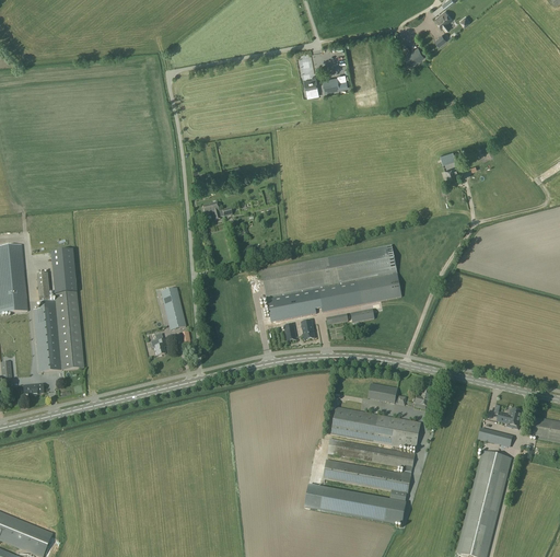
[(451,28),(447,24),(445,22),(452,16),(445,9),(435,16),(442,24),(441,25),(443,28),(444,27),(447,32),(451,28)]
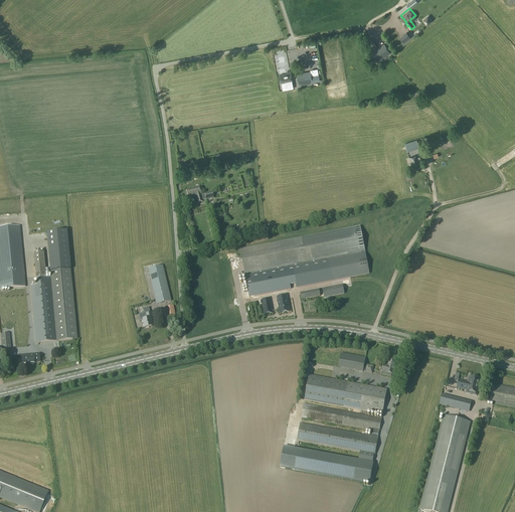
[(396,24),(390,30),(396,37),(403,31),(396,24)]
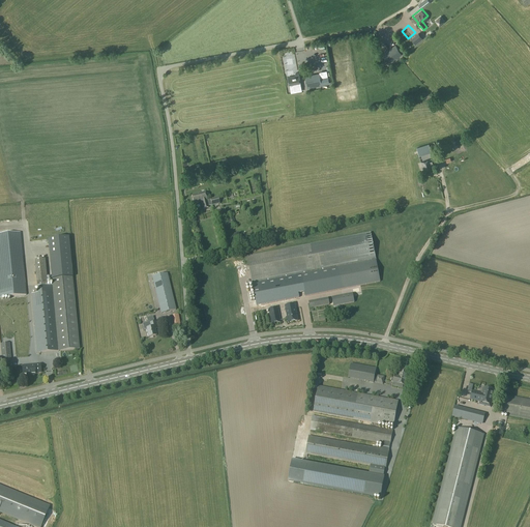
[(422,35),(419,31),(412,36),(416,40),(422,35)]
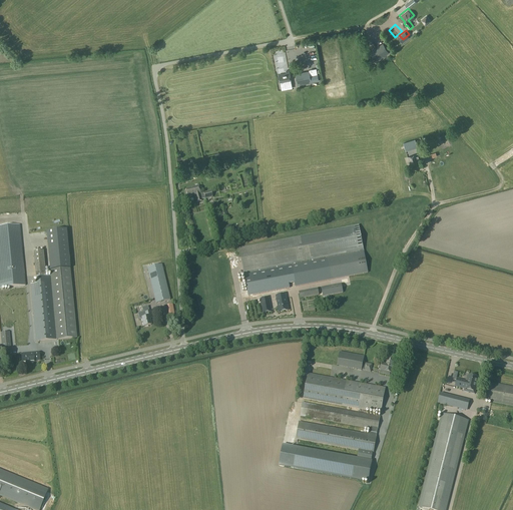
[(389,49),(383,41),(370,49),(376,58),(389,49)]
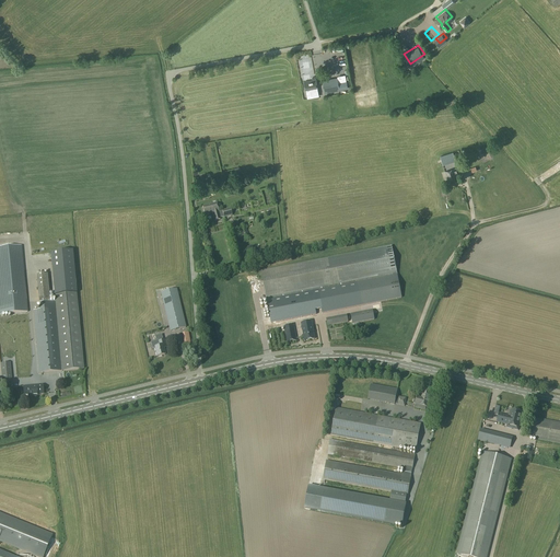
[(312,77),(303,78),(305,88),(310,88),(311,92),(318,91),(317,85),(316,76),(315,76),(315,73),(312,73),(312,77)]
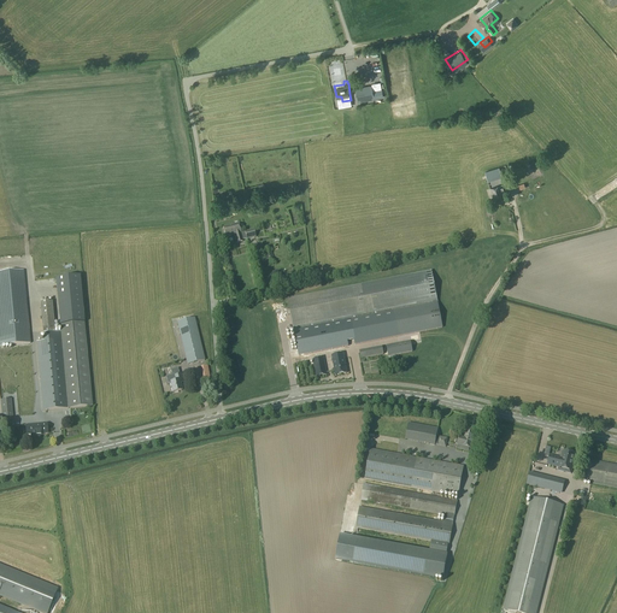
[(368,83),(356,86),(358,99),(368,96),(383,94),(382,87),(372,88),(371,83),(368,83)]
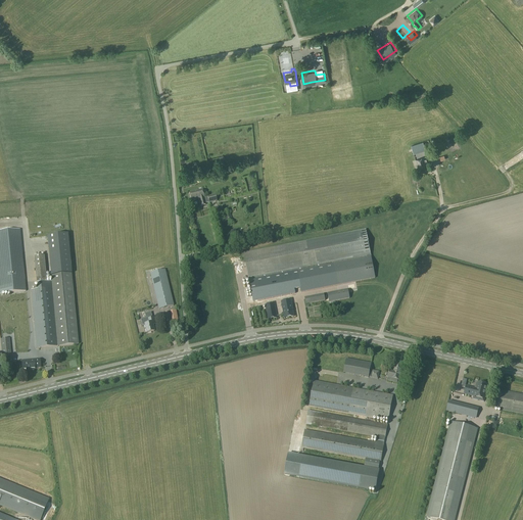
[(417,109),(423,106),(419,98),(413,101),(417,109)]
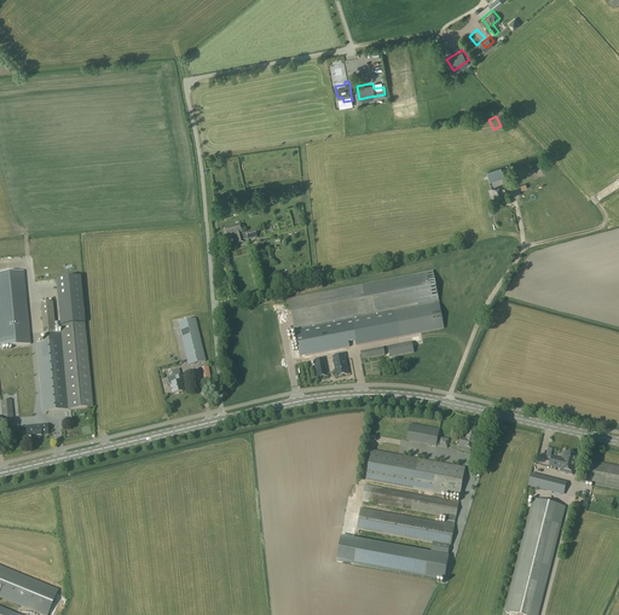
[(473,172),(468,152),(460,155),(466,174),(473,172)]
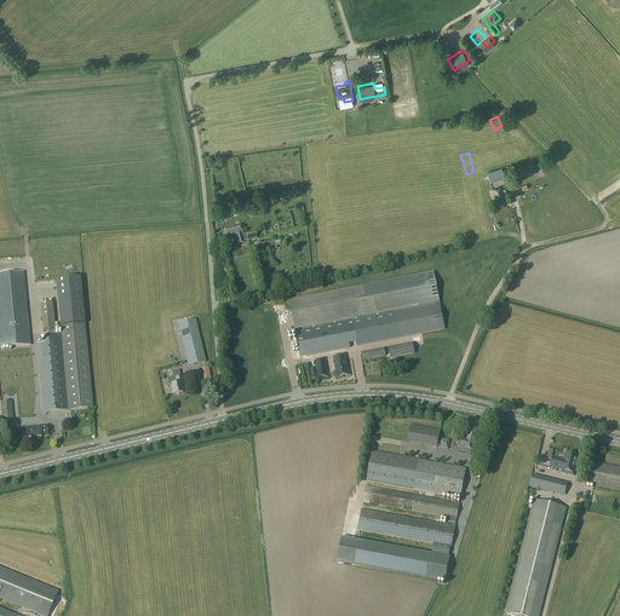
[(474,163),(494,156),(493,153),(472,160),(474,163)]
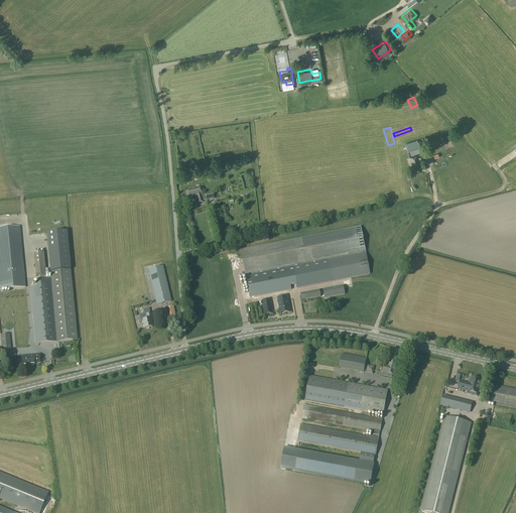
[(420,145),(417,137),(406,141),(408,149),(420,145)]
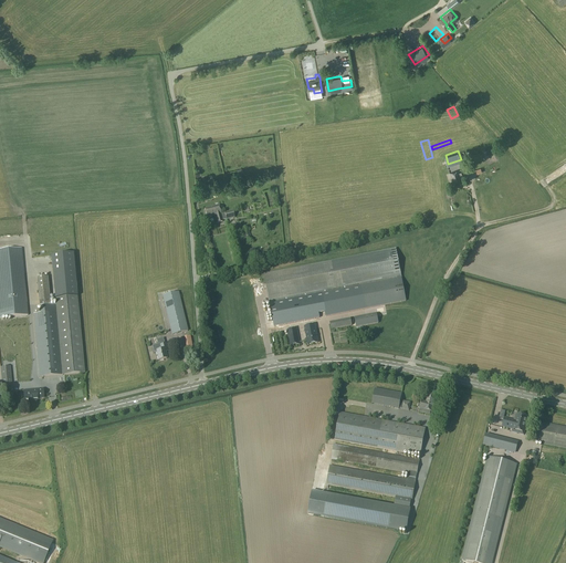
[(563,164),(548,170),(551,175),(565,169),(563,164)]
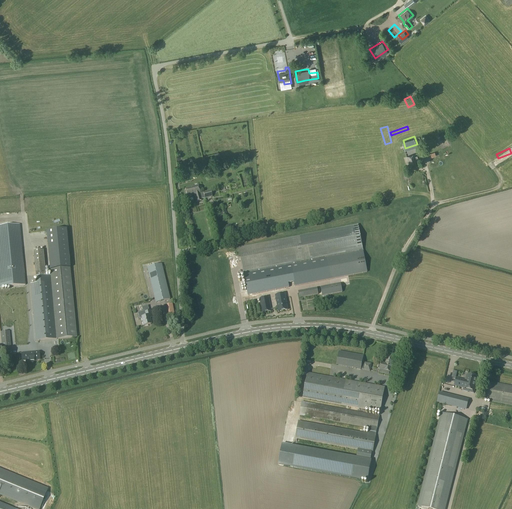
[(418,162),(417,160),(419,160),(417,153),(416,154),(415,152),(407,154),(411,165),(418,162)]
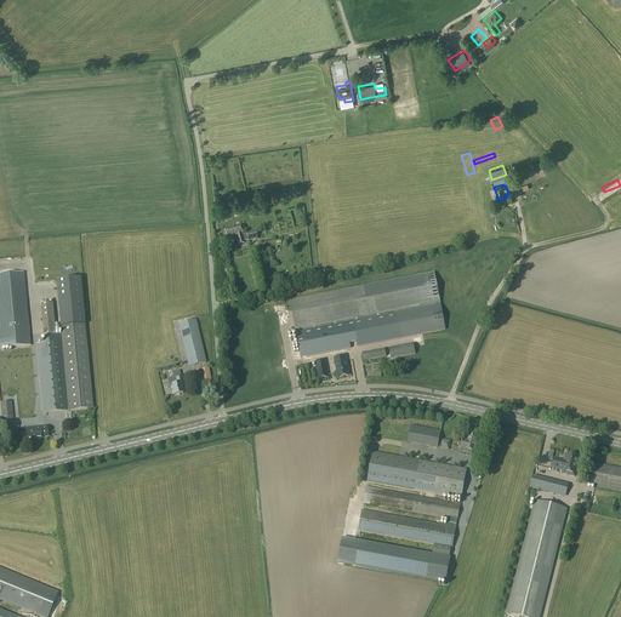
[(246,230),(243,232),(239,222),(224,226),(227,235),(235,233),(238,241),(244,240),(243,235),(248,234),(249,238),(257,235),(255,228),(246,230)]
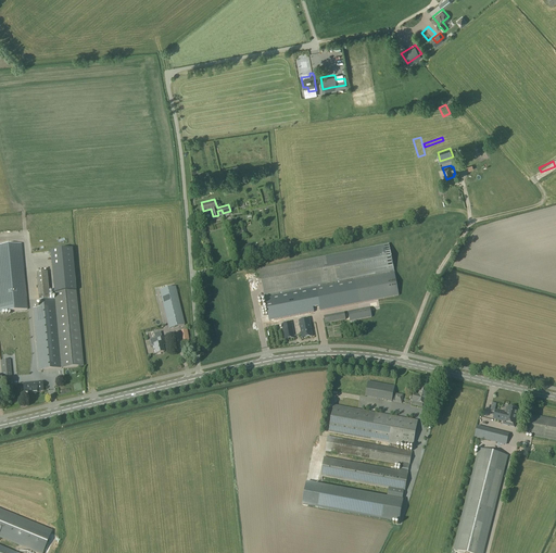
[(244,229),(243,224),(244,223),(243,221),(238,222),(241,235),(247,234),(245,229),(244,229)]
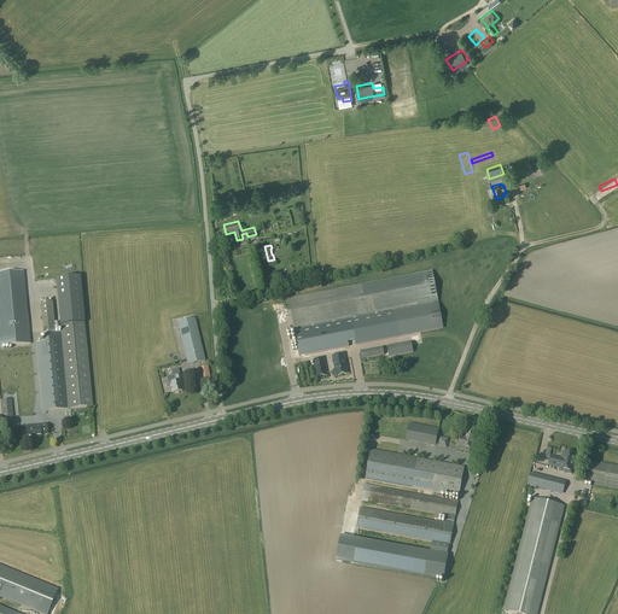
[(0,270),(0,343),(30,340),(23,268),(0,270)]
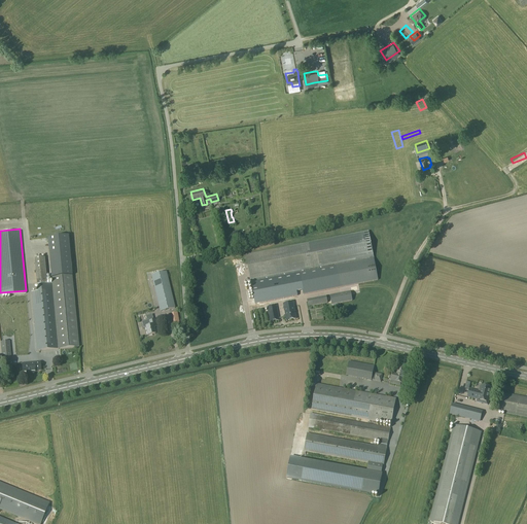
[(378,278),(369,229),(246,252),(254,298),(303,288),(303,292),(378,278)]
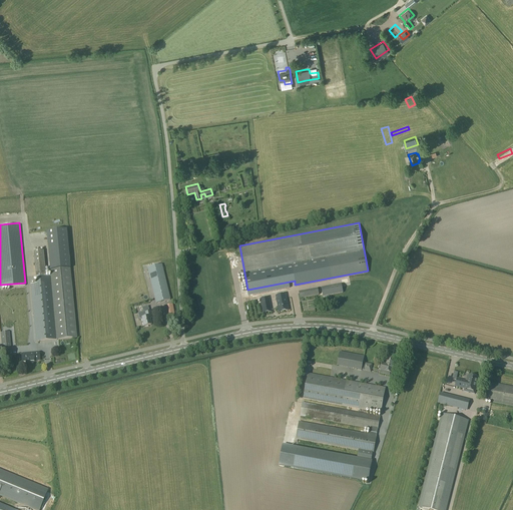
[(66,227),(46,228),(47,244),(67,242),(66,227)]
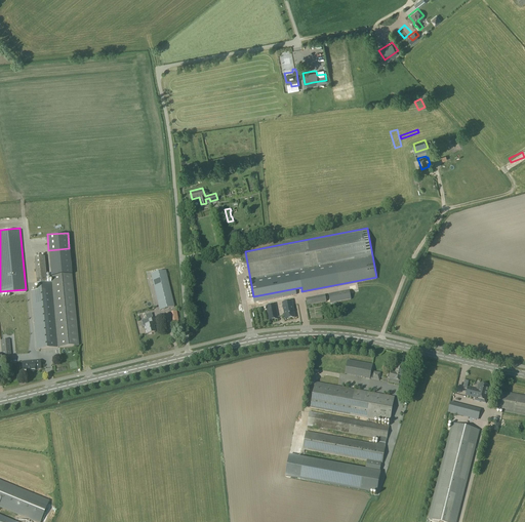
[(43,253),(34,253),(36,281),(46,281),(43,253)]
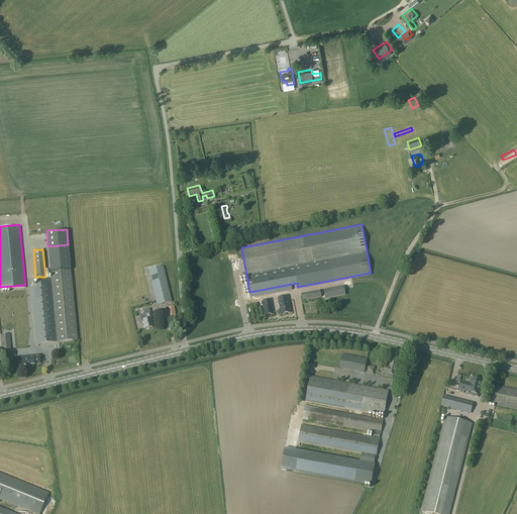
[(163,265),(148,268),(157,303),(171,300),(163,265)]
